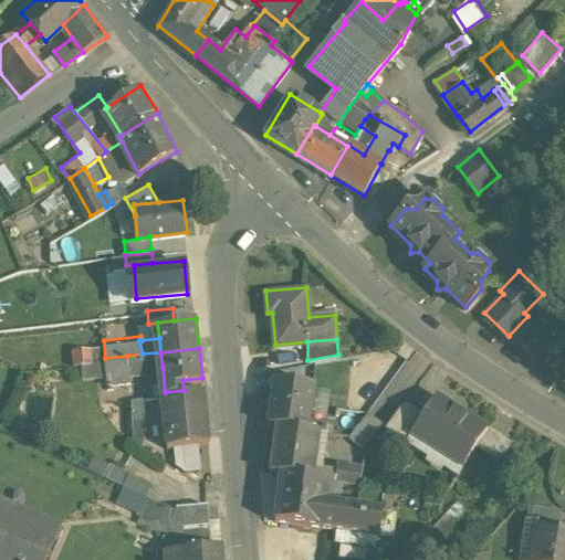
[(142,354),(127,356),(132,397),(142,395),(139,369),(163,367),(160,352),(142,354)]
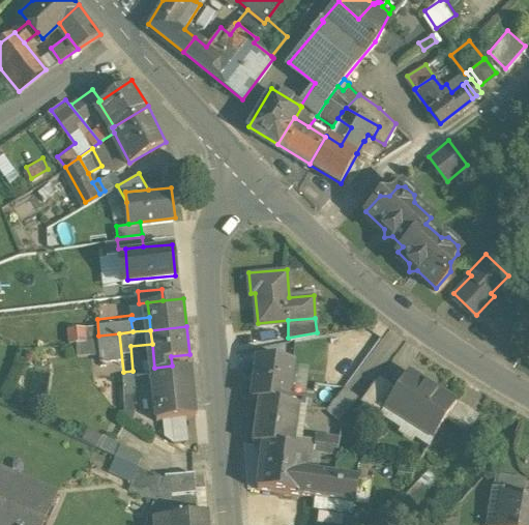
[(293,359),(258,354),(252,396),(260,397),(288,401),(293,359)]
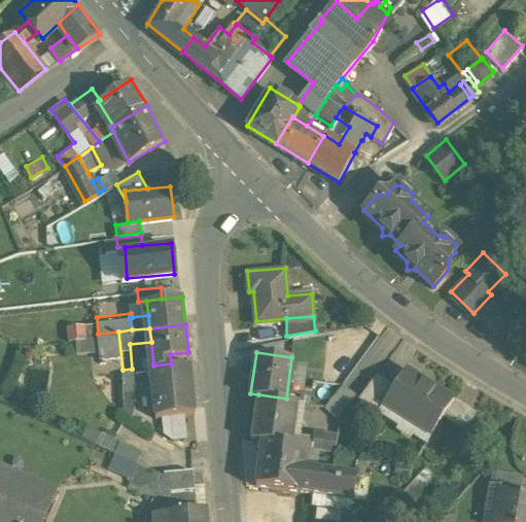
[(153,366),(150,367),(156,414),(196,409),(189,361),(171,363),(153,366)]
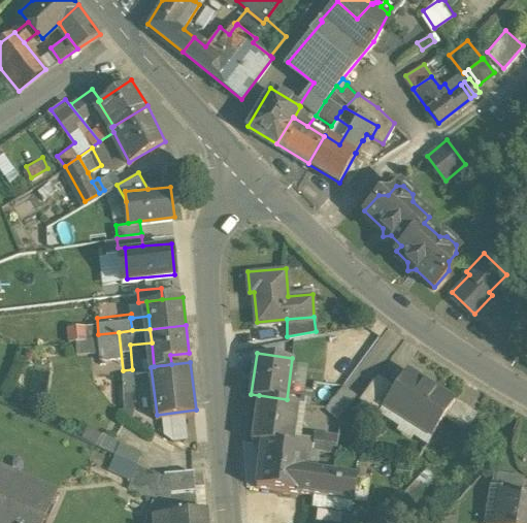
[(454,399),(406,367),(395,384),(384,402),(432,433),(454,399)]
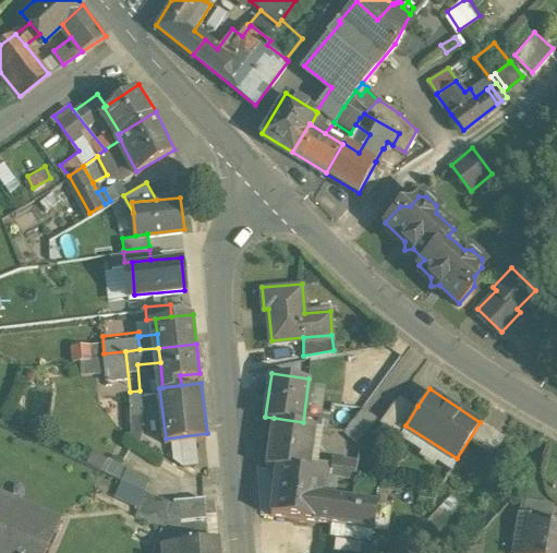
[(140,391),(130,392),(130,425),(143,425),(143,404),(143,391),(140,391)]
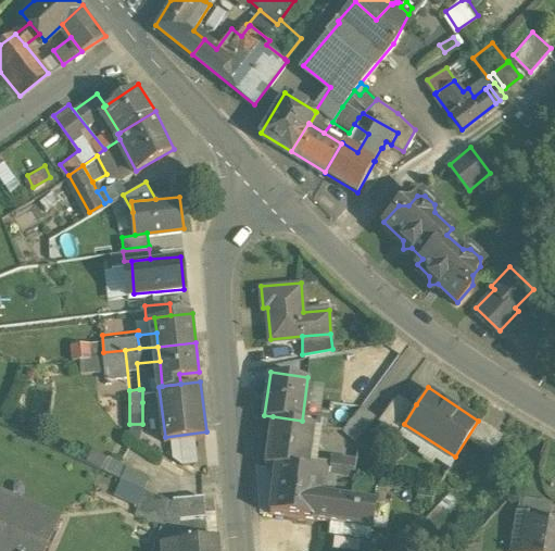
[(416,404),(398,392),(378,418),(399,433),(404,424),(416,404)]
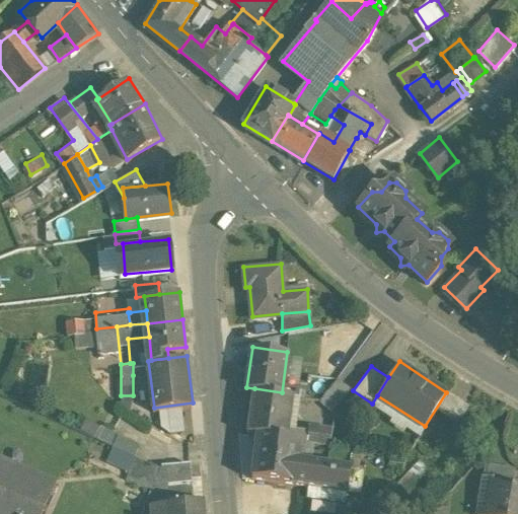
[(338,377),(323,367),(305,395),(321,398),(338,377)]
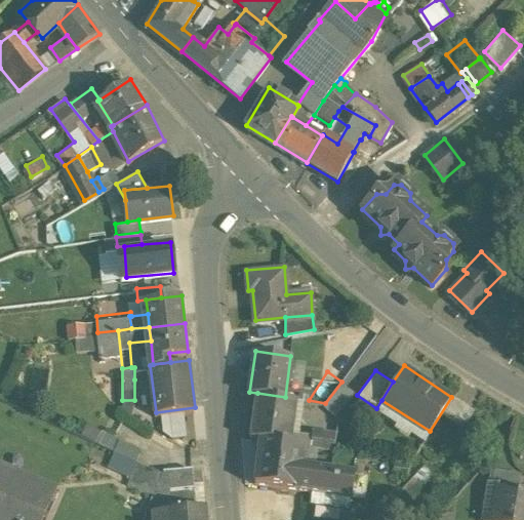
[(354,391),(341,382),(325,403),(337,411),(354,391)]
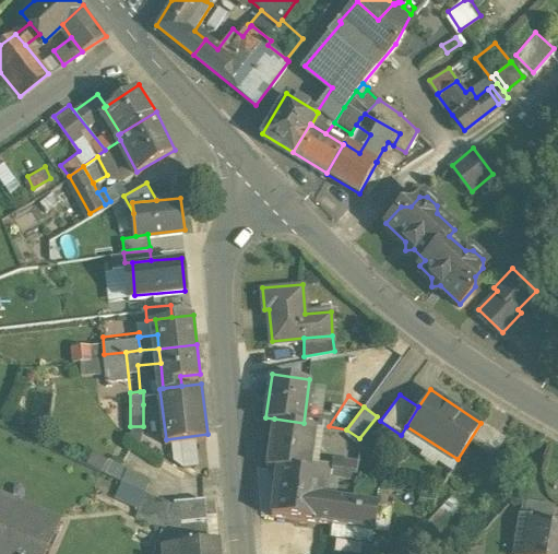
[(304,423),(274,419),(268,466),(277,467),(308,471),(310,459),(315,424),(304,423)]
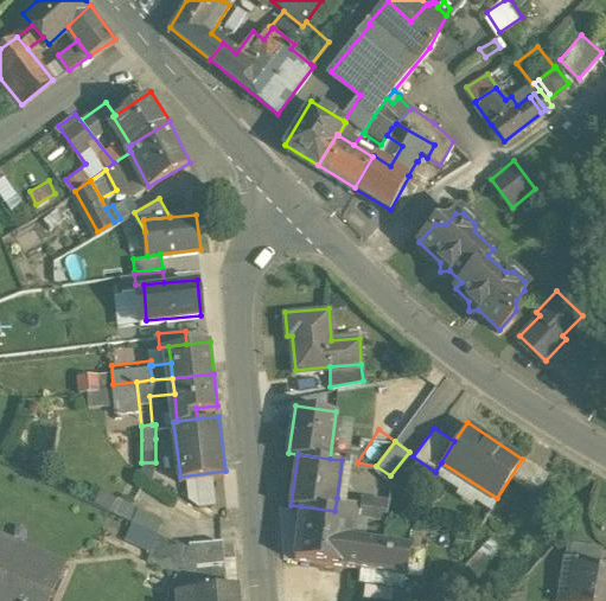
[(389,498),(362,494),(361,502),(358,515),(386,518),(389,498)]
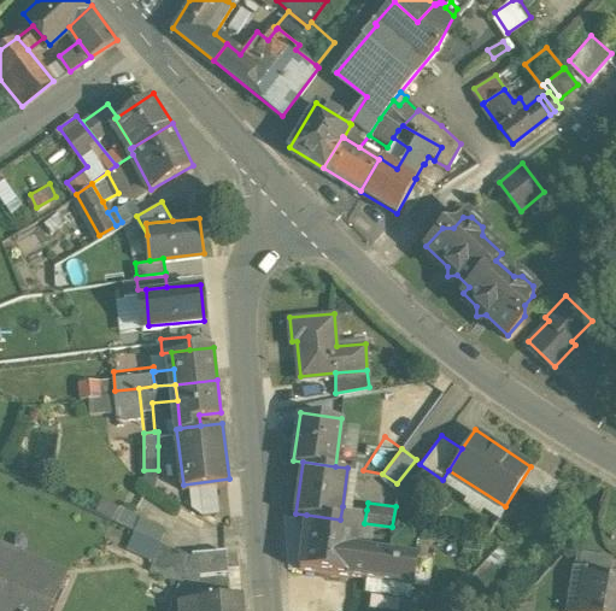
[(367,510),(347,506),(347,507),(342,506),(340,520),(357,522),(364,523),(367,510)]
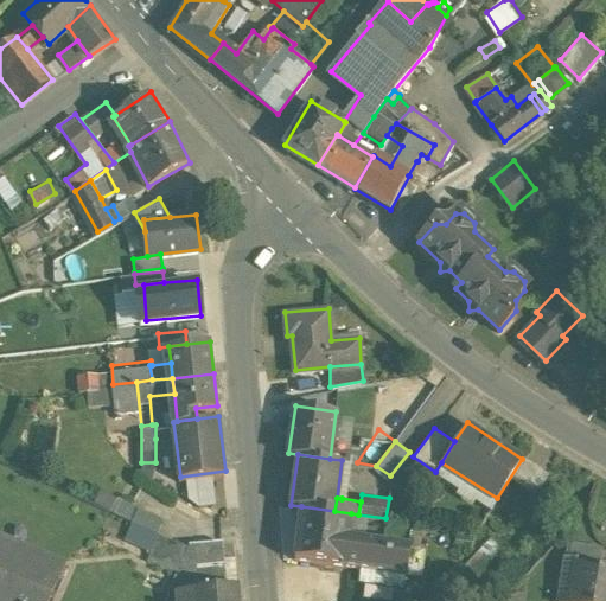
[(335,511),(301,506),(294,557),(358,566),(362,544),(361,544),(348,542),(351,513),(335,511)]
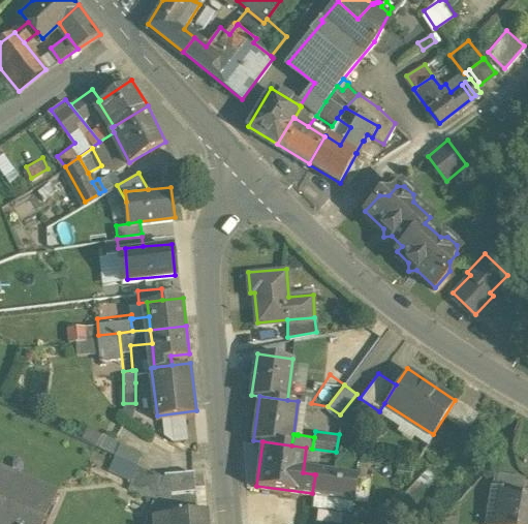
[(137,463),(116,453),(110,465),(132,475),(137,463)]
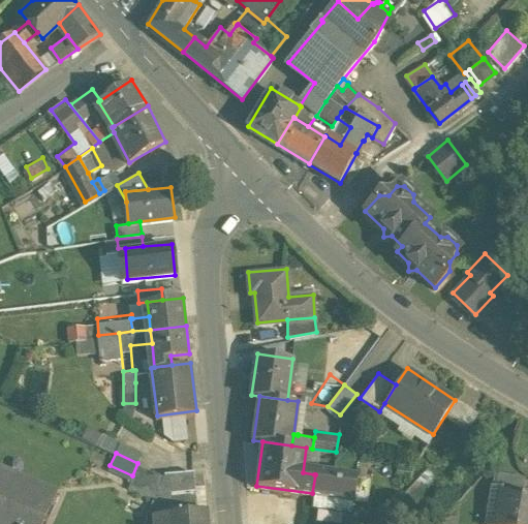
[(163,474),(137,463),(132,475),(128,486),(154,497),(163,474)]
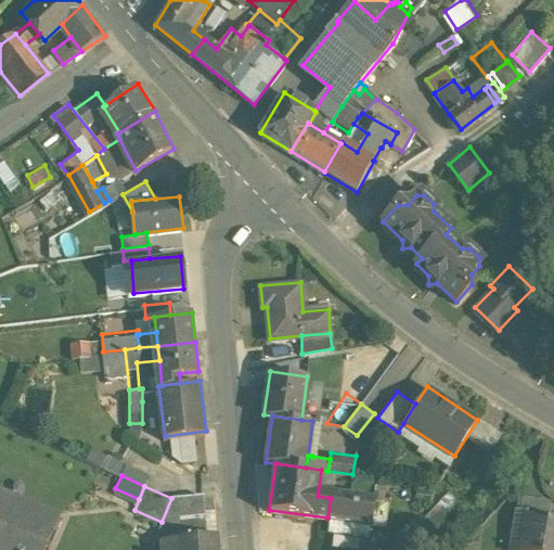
[(42,549),(58,514),(0,489),(0,549),(42,549)]
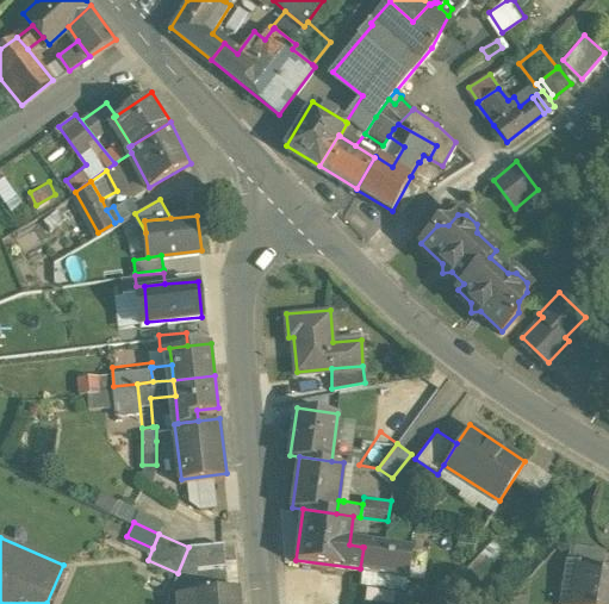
[(492,540),(468,564),(478,572),(502,548),(492,540)]
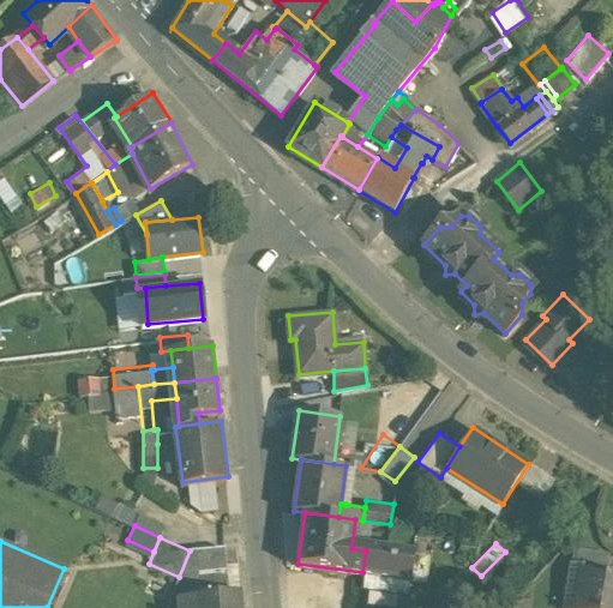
[(226,545),(191,548),(190,551),(179,577),(193,576),(192,565),(216,563),(227,560),(226,545)]
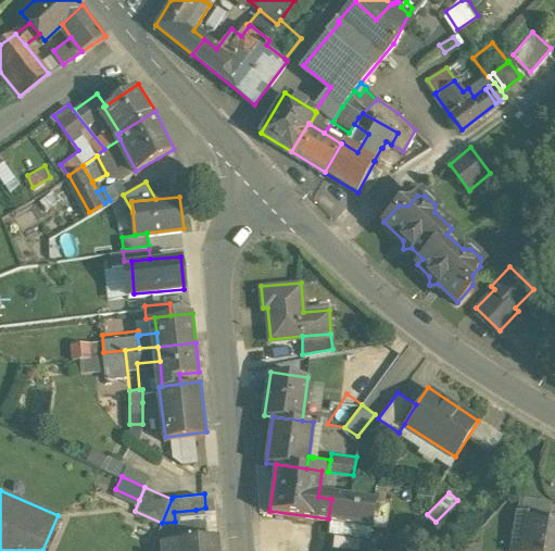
[(376,501),(331,495),(330,499),(331,499),(328,518),(331,520),(373,525),(376,501)]
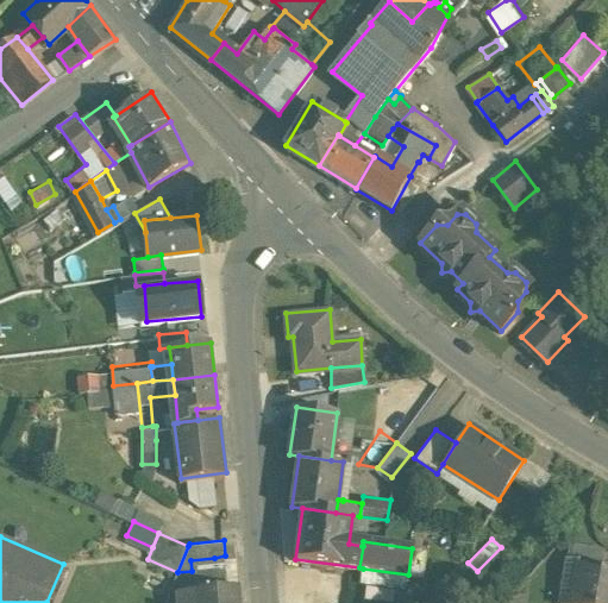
[(606,547),(570,541),(568,557),(578,559),(578,564),(601,569),(606,547)]
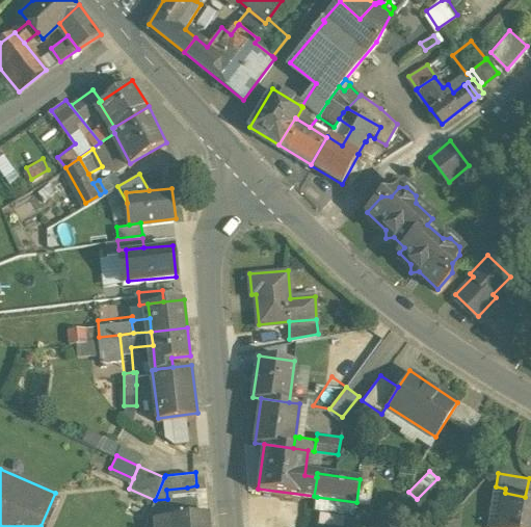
[(372,481),(360,479),(356,502),(369,504),(372,481)]
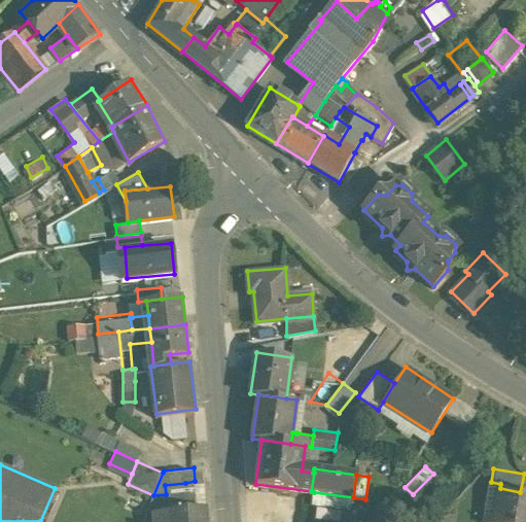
[(195,481),(185,483),(165,485),(166,494),(167,494),(168,512),(206,509),(204,482),(195,483),(195,481)]
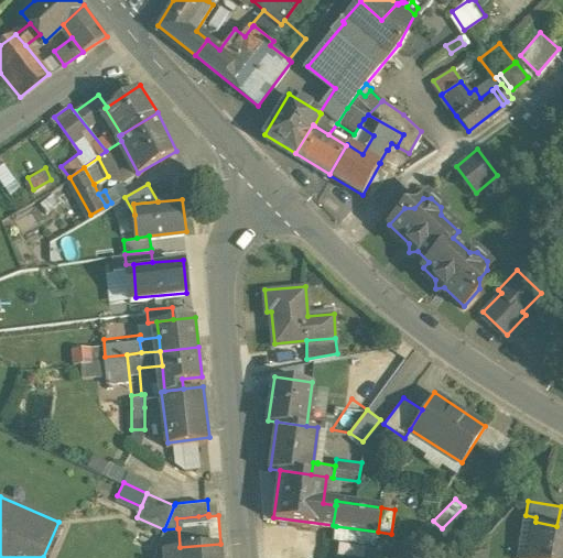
[(562,526),(556,526),(536,522),(528,557),(562,557),(562,526)]
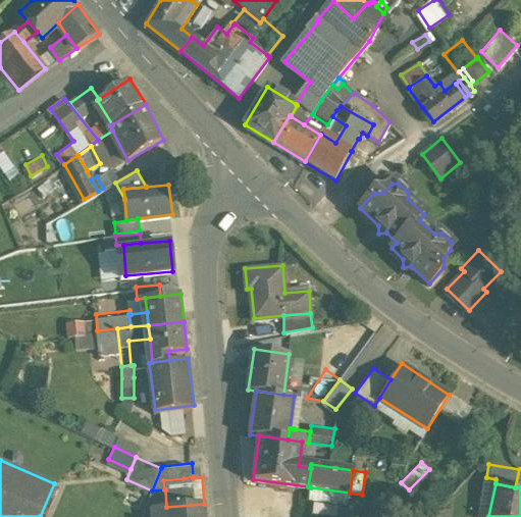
[(348,505),(350,493),(311,487),(309,499),(348,505)]
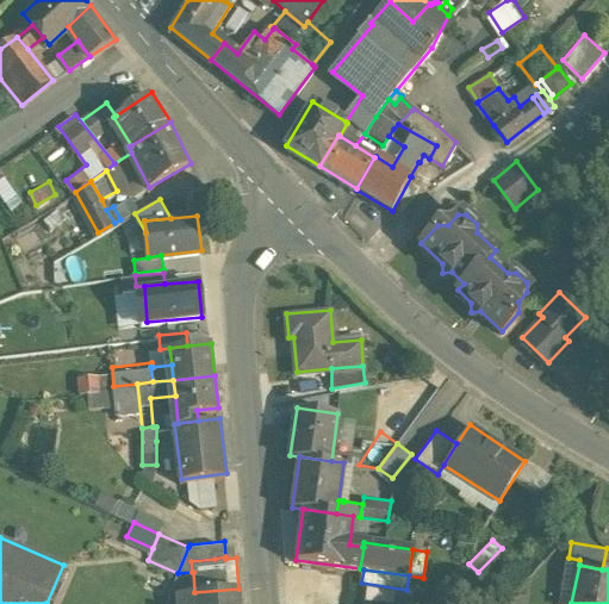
[(178,573),(165,603),(178,603),(178,593),(194,592),(193,572),(192,572),(178,573)]
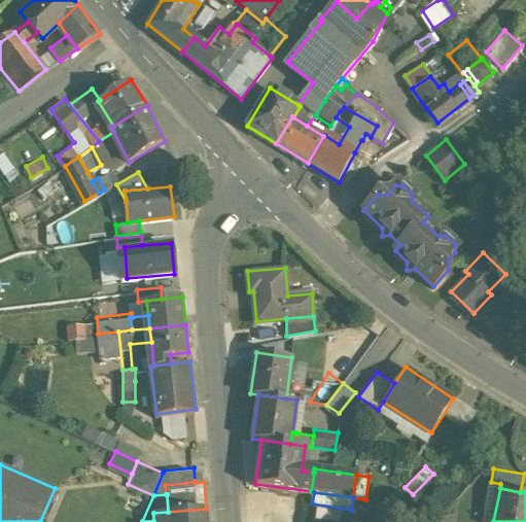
[(207,521),(206,509),(168,512),(153,513),(153,521),(207,521)]
